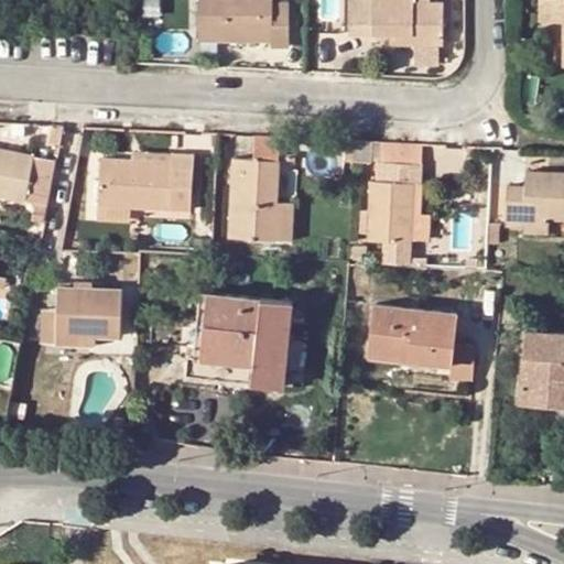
[(270,0),(196,0),(196,39),(228,40),(270,41),(270,46),(285,46),(288,2),(270,2),(270,0)]
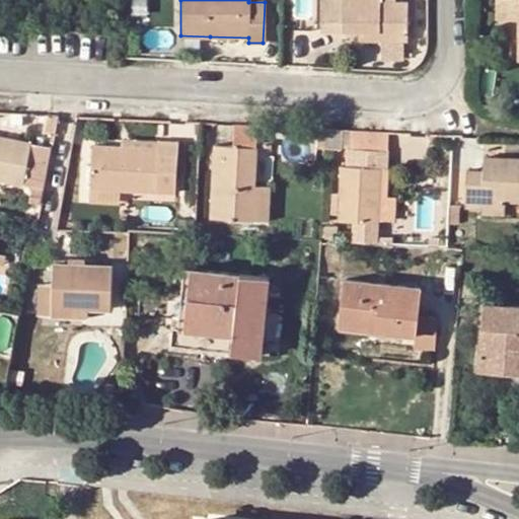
[(319,0),(319,30),(357,30),(377,30),(377,39),(406,39),(406,1),(381,0),(319,0)]
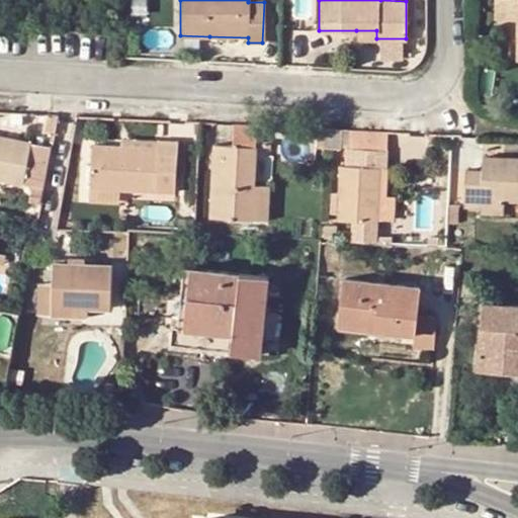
[(496,0),(497,19),(510,20),(510,0),(496,0)]
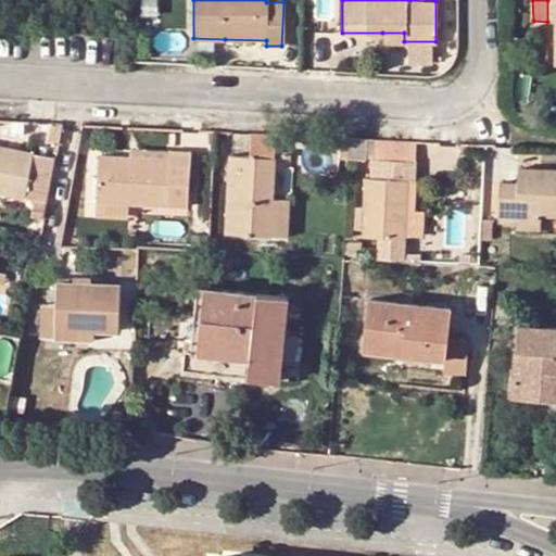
[(266,49),(266,46),(266,40),(225,39),(225,48),(266,49)]
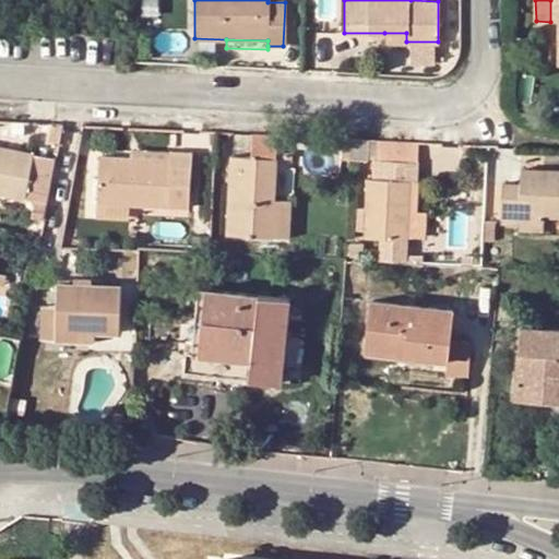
[(273,199),(278,137),(253,135),(252,157),(228,156),(225,235),(285,238),(288,200),(273,199)]
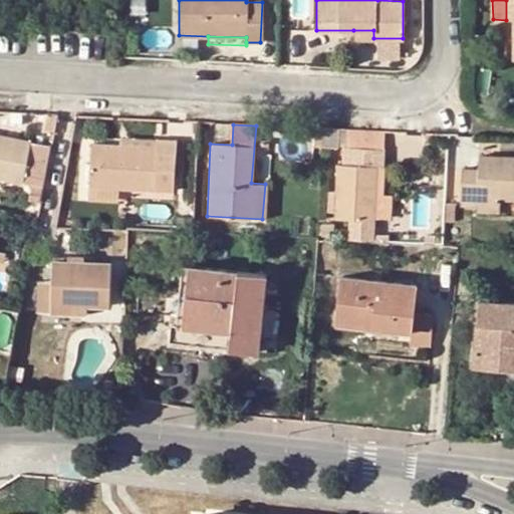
[(344,131),(321,129),(320,148),(343,149),(343,137),(344,131)]
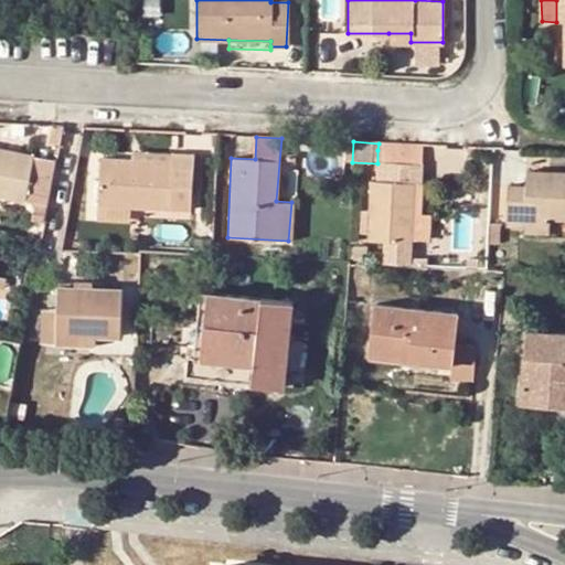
[(0,149),(0,196),(0,198),(21,201),(30,156),(0,149)]
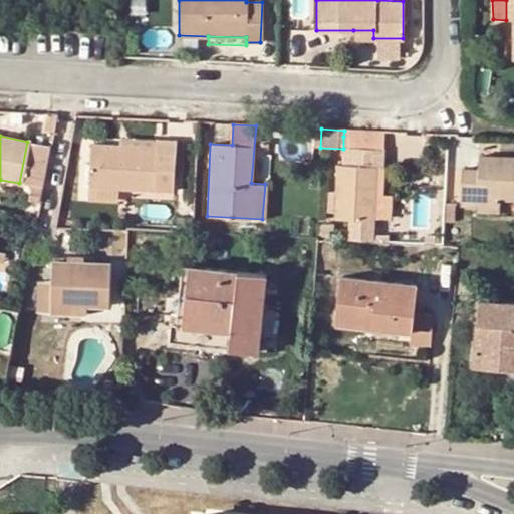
[(343,137),(343,149),(382,151),(383,140),(343,137)]
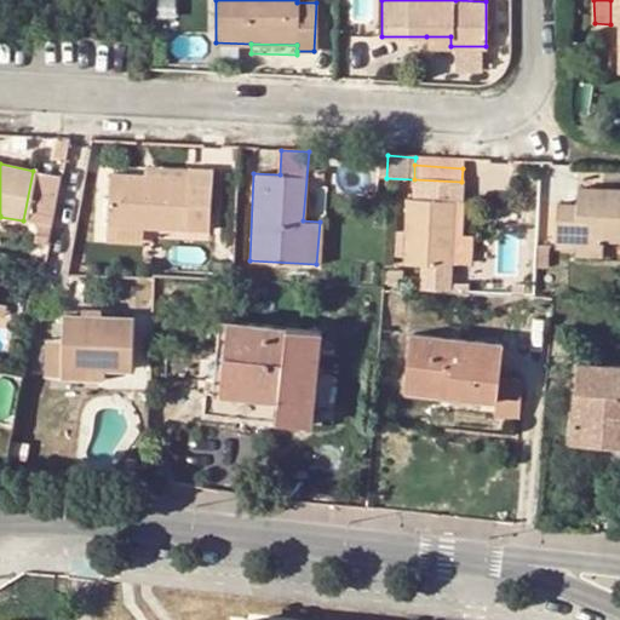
[(144,176),(187,178),(187,168),(145,166),(144,176)]
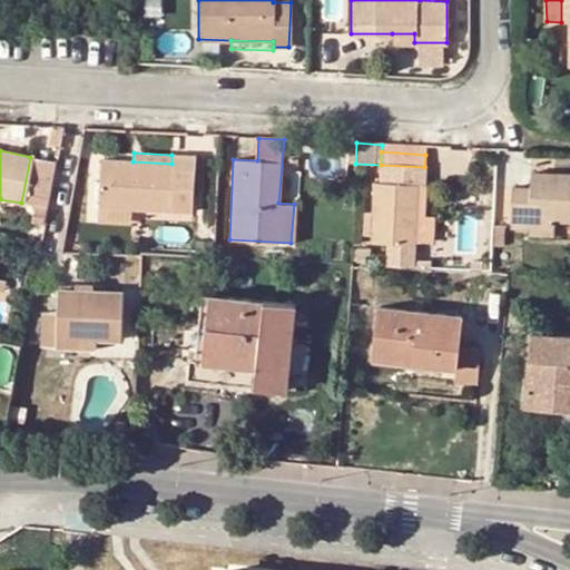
[(138,210),(192,213),(194,156),(172,155),(172,164),(133,161),(100,160),(98,208),(138,210)]
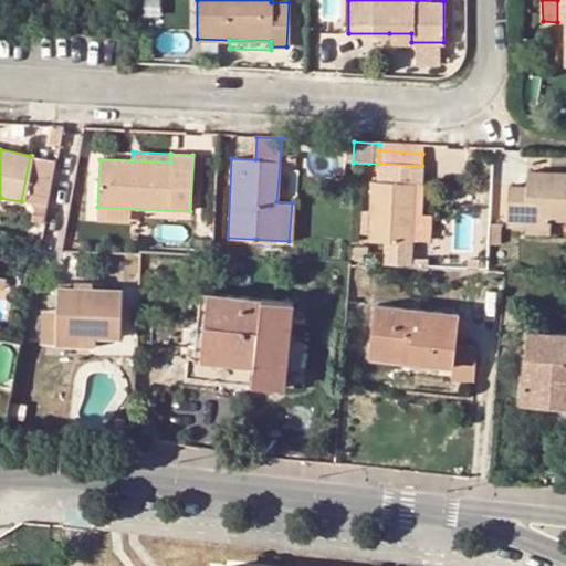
[(30,156),(21,201),(45,206),(54,160),(30,156)]
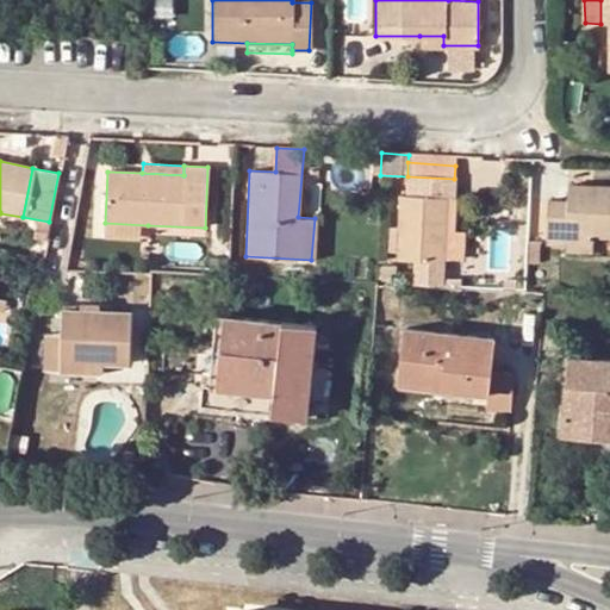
[(406,194),(398,194),(396,259),(415,260),(415,282),(443,285),(444,256),(447,199),(452,199),(454,179),(408,176),(406,194)]
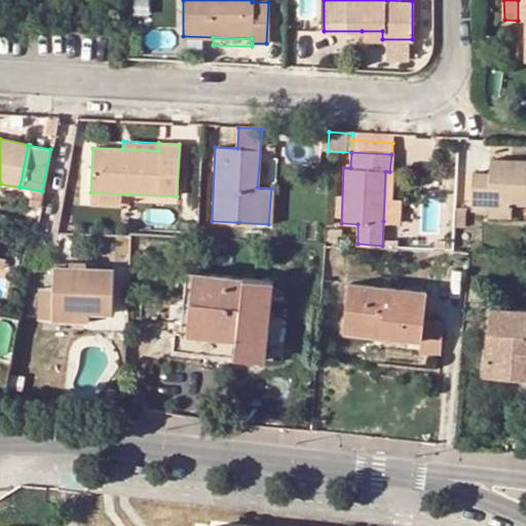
[(525,204),(525,161),(491,160),(490,173),(474,173),(473,186),(472,210),(489,211),(489,203),(512,204),(525,204)]
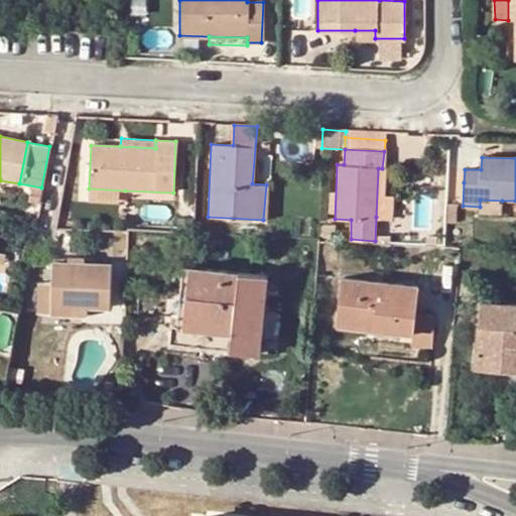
[(380,198),(382,168),(378,168),(376,217),(390,218),(392,199),(380,198)]
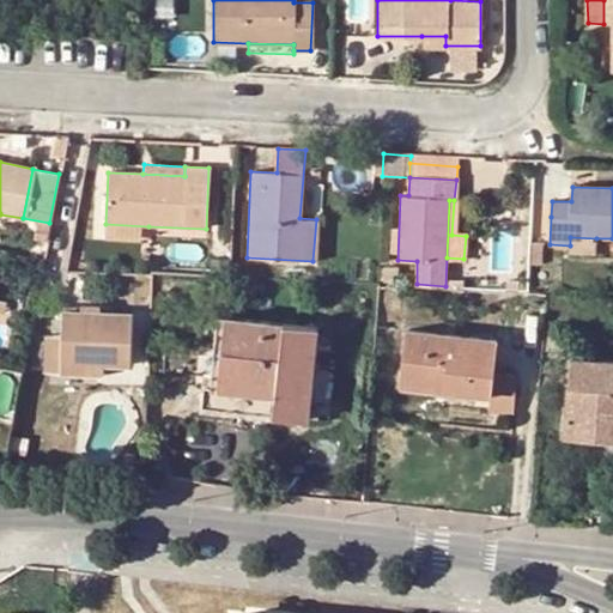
[(149,235),(149,226),(105,224),(104,234),(149,235)]
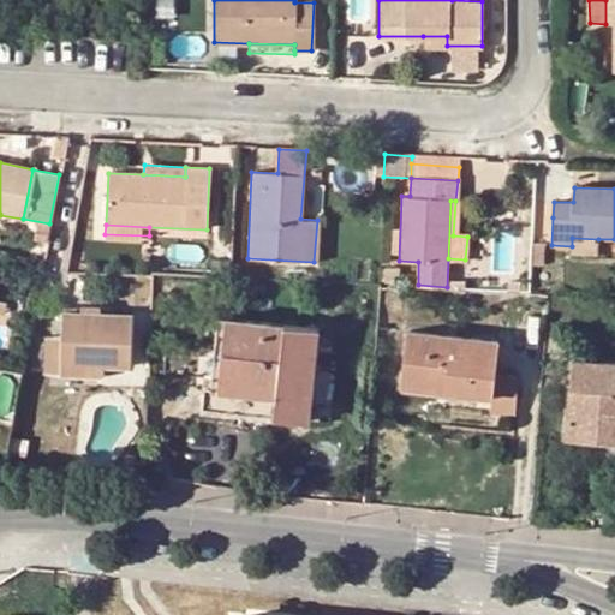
[(472,274),(452,272),(451,287),(471,288),(472,274)]
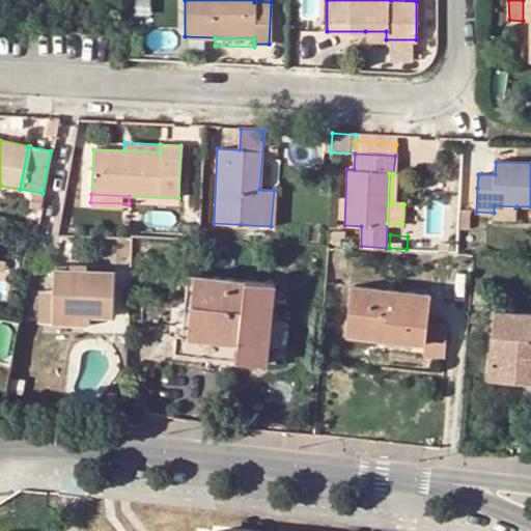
[(327,235),(326,246),(326,249),(339,250),(340,235),(327,235)]
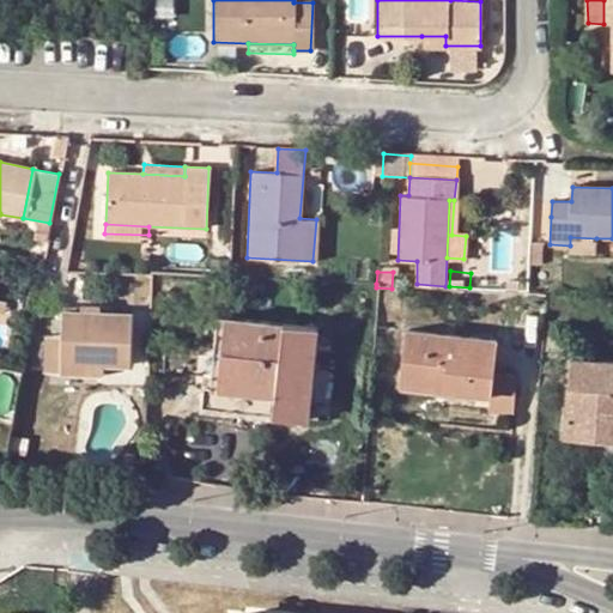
[(61,311),(58,372),(102,376),(102,364),(128,365),(131,315),(61,311)]
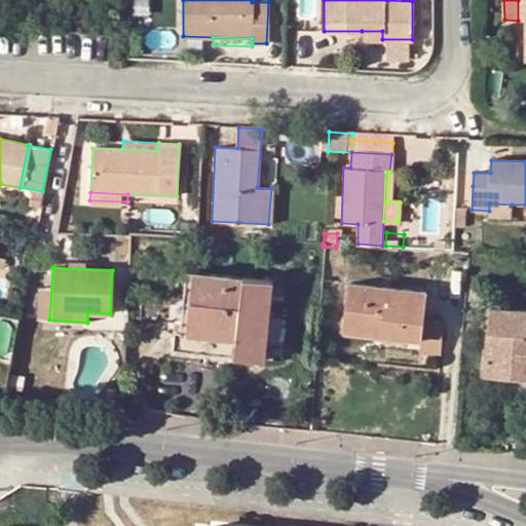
[(270,282),(192,273),(186,333),(173,332),(172,349),(208,352),(210,335),(234,338),(233,355),(263,358),(270,282)]
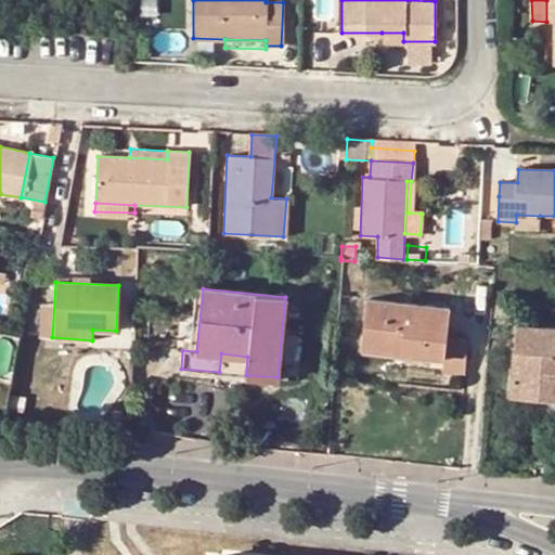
[(368,299),(362,350),(442,360),(440,375),(462,377),(466,340),(444,338),(449,309),(368,299)]
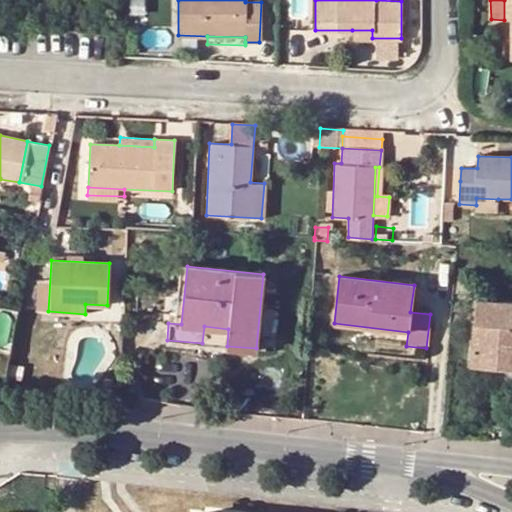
[(511,360),(511,302),(478,300),(473,367),(496,369),(497,360),(511,360)]
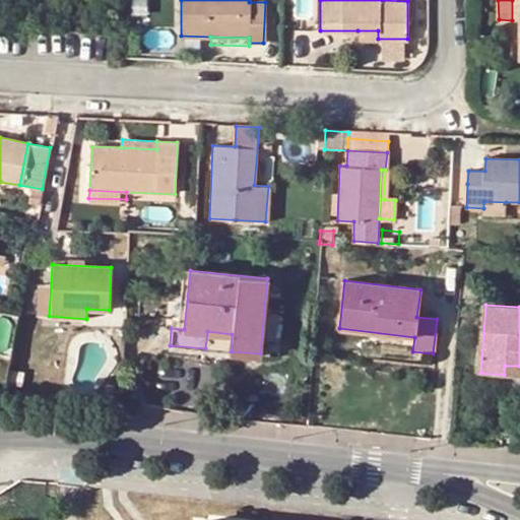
[(205,348),(231,351),(232,334),(207,331),(205,348)]
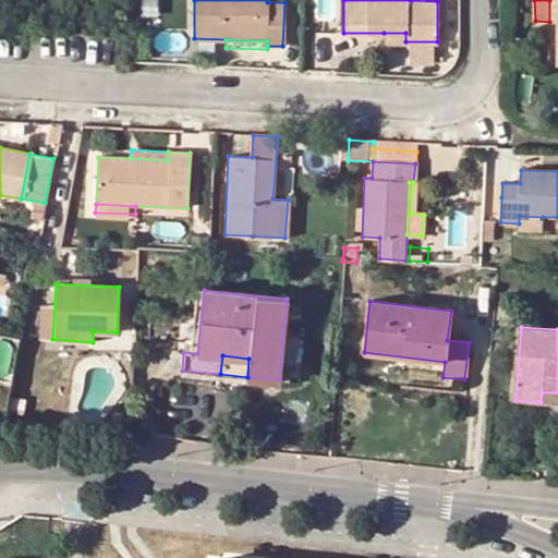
[(557,415),(557,392),(542,392),(541,402),(540,414),(557,415)]
